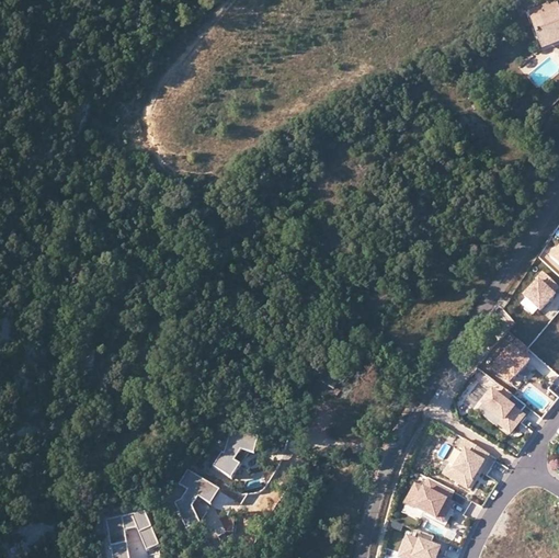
[(546,12),(531,18),(538,40),(558,32),(558,7),(558,8),(556,0),(543,4),(546,12)]
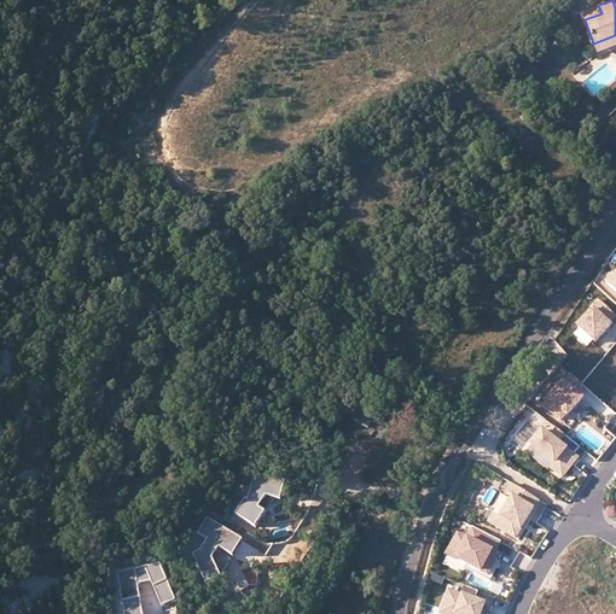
[(582,11),(585,19),(602,13),(598,5),(582,11)]
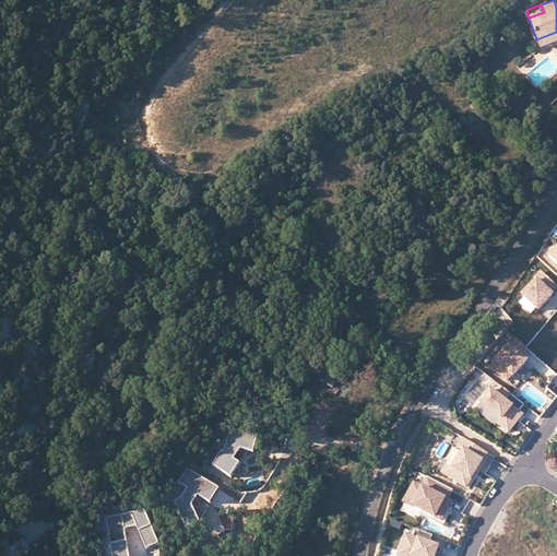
[(556,32),(536,39),(538,45),(556,38),(556,32)]
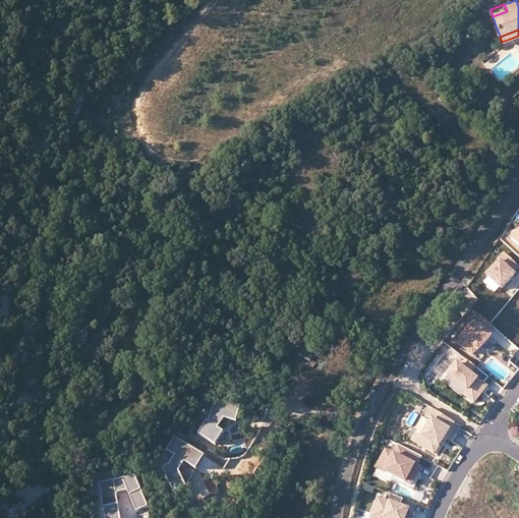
[(509,236),(518,244),(518,226),(518,225),(509,236)]
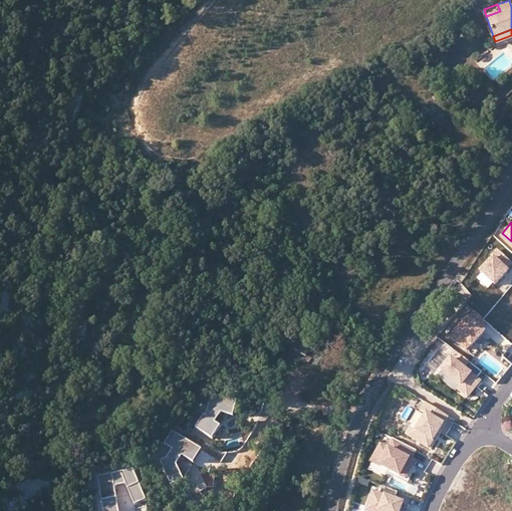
[(496,246),(490,253),(492,255),(479,268),(493,281),(498,276),(506,268),(504,266),(510,260),(496,246)]
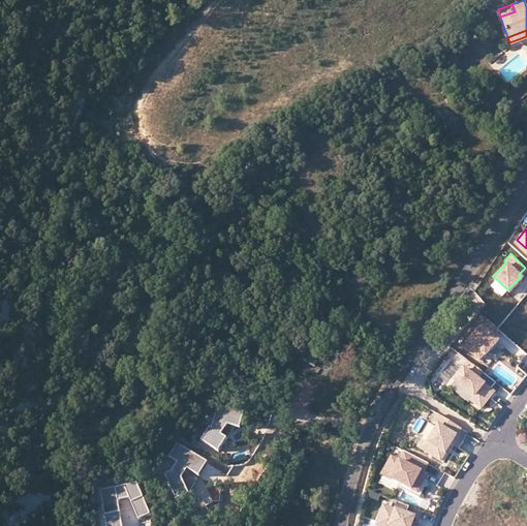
[(507,289),(493,276),(488,282),(502,296),(507,289)]
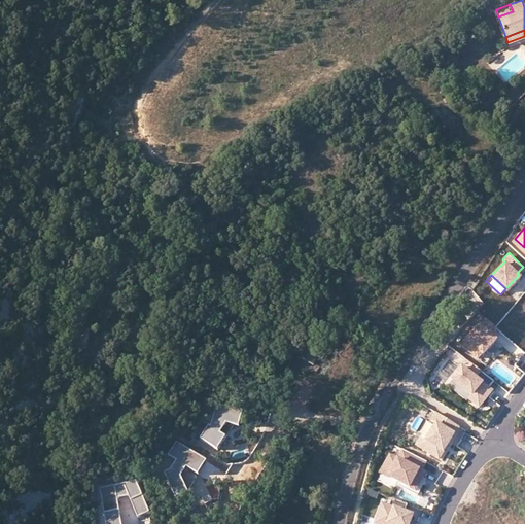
[(470,301),(466,297),(462,302),(466,306),(470,301)]
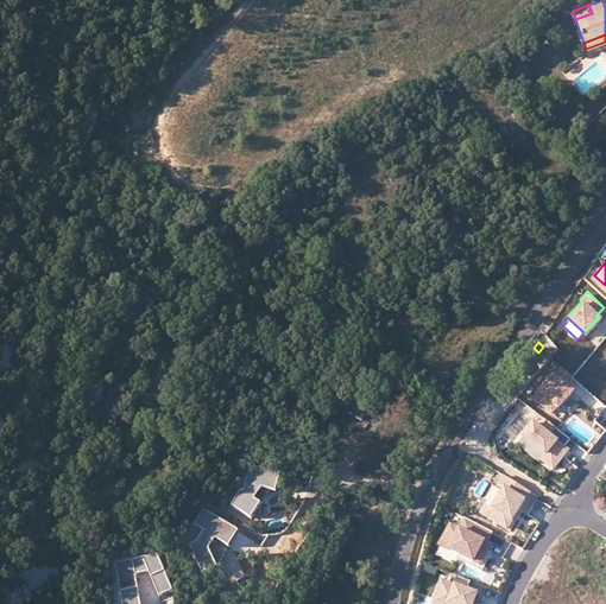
[(572,375),(559,364),(532,394),(549,409),(555,404),(556,405),(565,394),(570,388),(565,382),(572,375)]
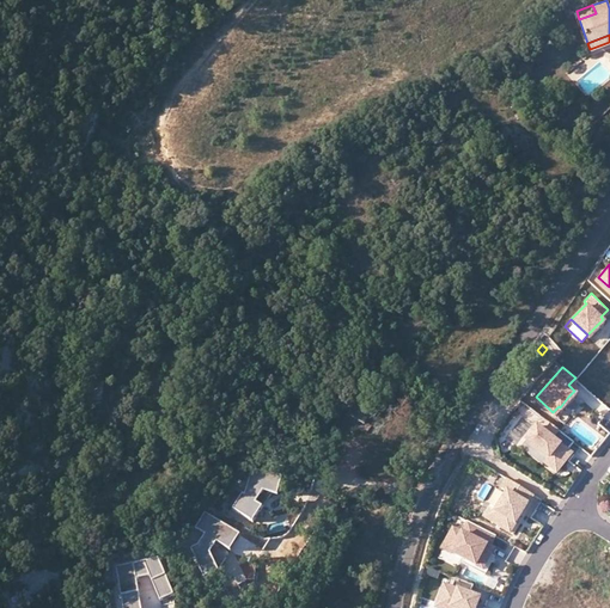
[(103,381),(91,380),(89,398),(102,399),(103,381)]
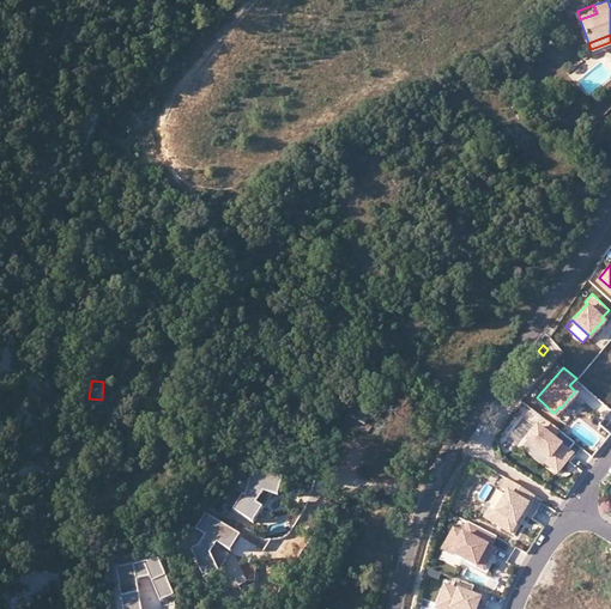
[(370,413),(357,405),(350,414),(363,424),(370,413)]
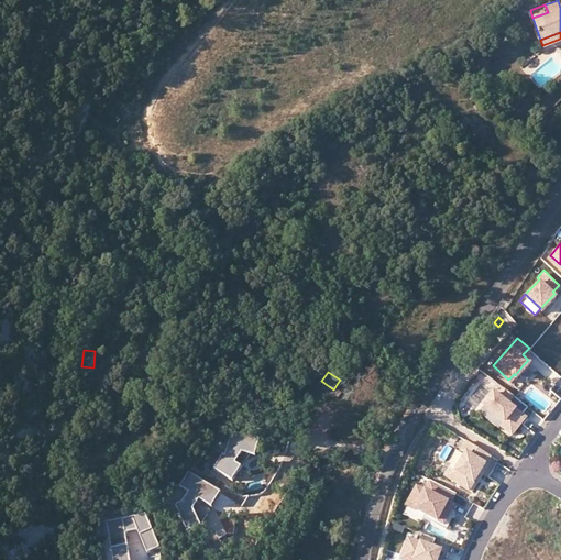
[(510,398),(514,395),(502,385),(496,393),(492,390),(482,402),(503,418),(499,423),(510,431),(517,423),(514,420),(520,412),(508,403),(510,398)]
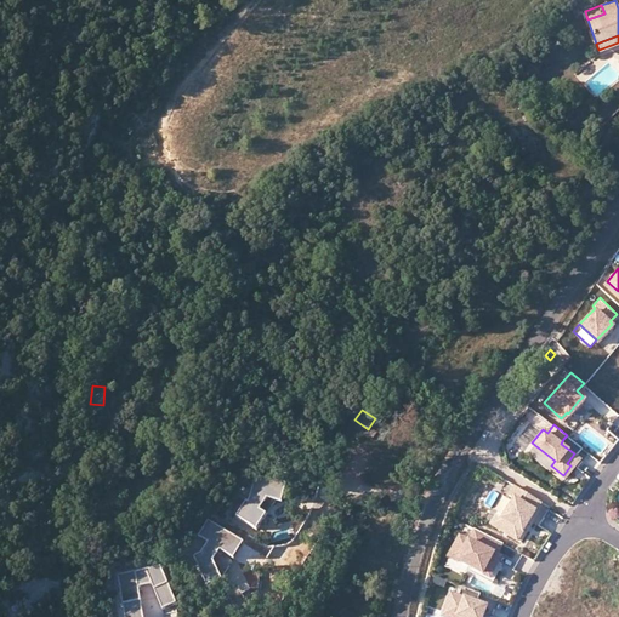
[(571,466),(577,457),(574,453),(567,463),(571,466)]
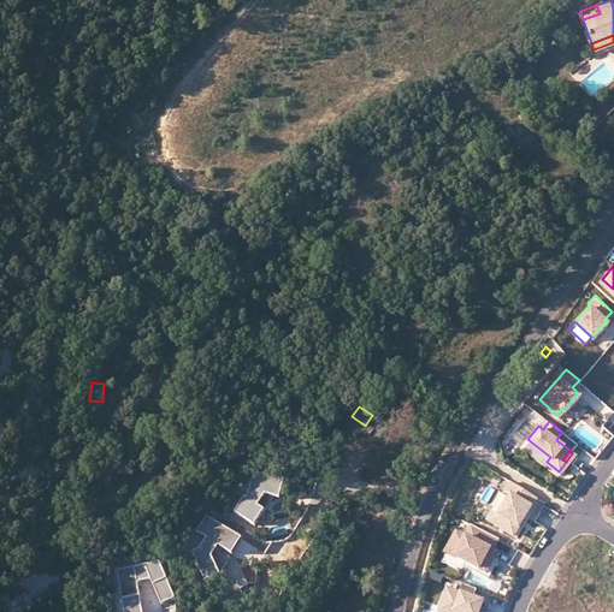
[(282,480),(253,473),(244,497),(243,497),(234,511),(254,524),(263,509),(257,505),(263,494),(278,498),(282,480)]
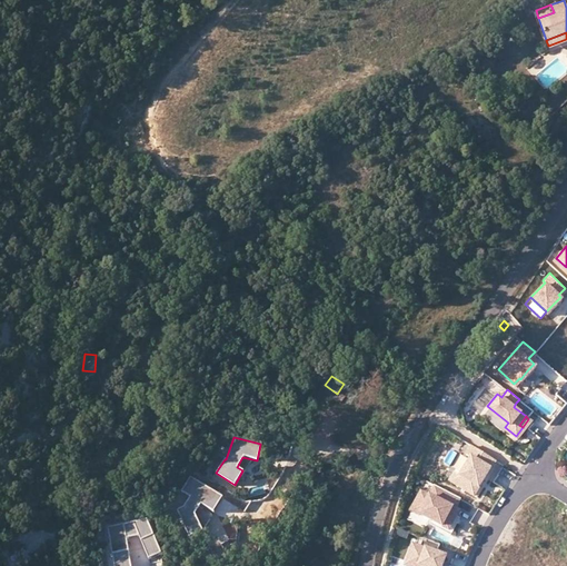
[(471,444),(466,453),(471,456),(460,474),(456,482),(474,494),(483,480),(496,458),(471,444)]
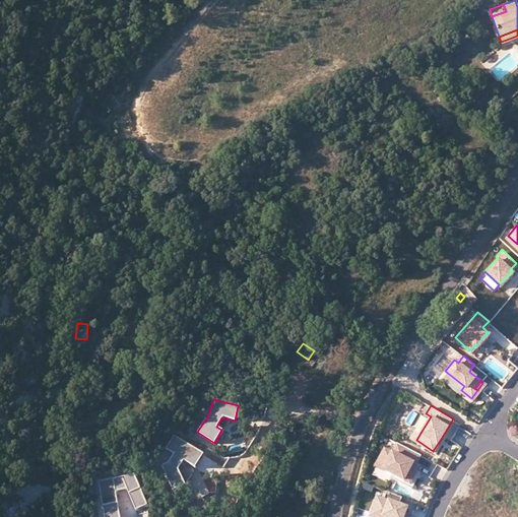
[(418,428),(424,416),(419,413),(413,425),(418,428)]
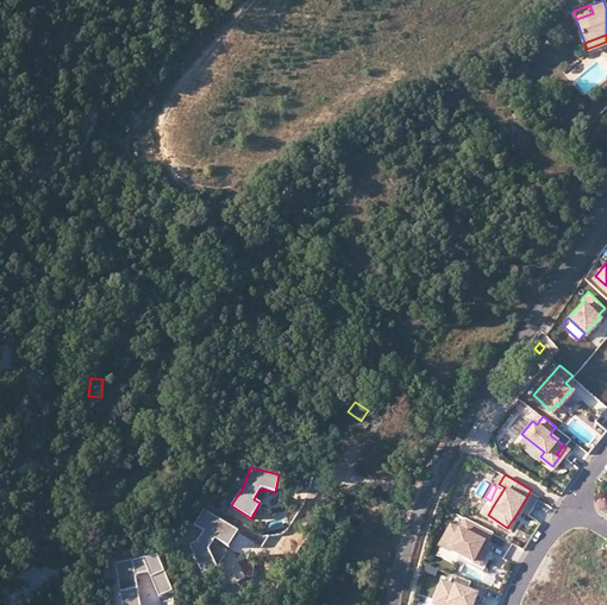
[(488,515),(493,506),(488,503),(482,512),(488,515)]
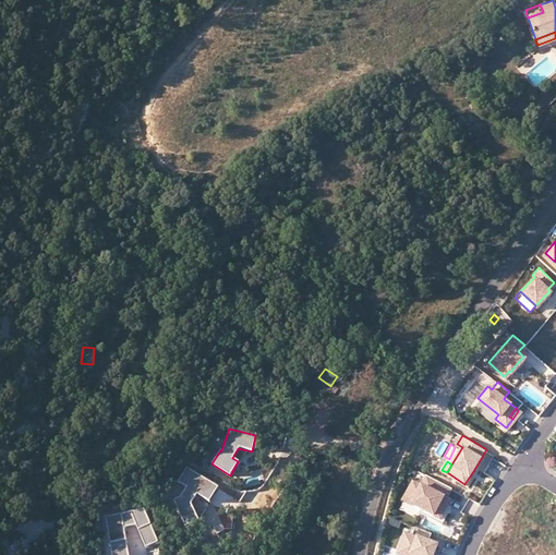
[(196,494),(208,502),(218,487),(185,467),(177,480),(185,486),(179,495),(172,499),(184,527),(198,520),(190,503),(196,494)]
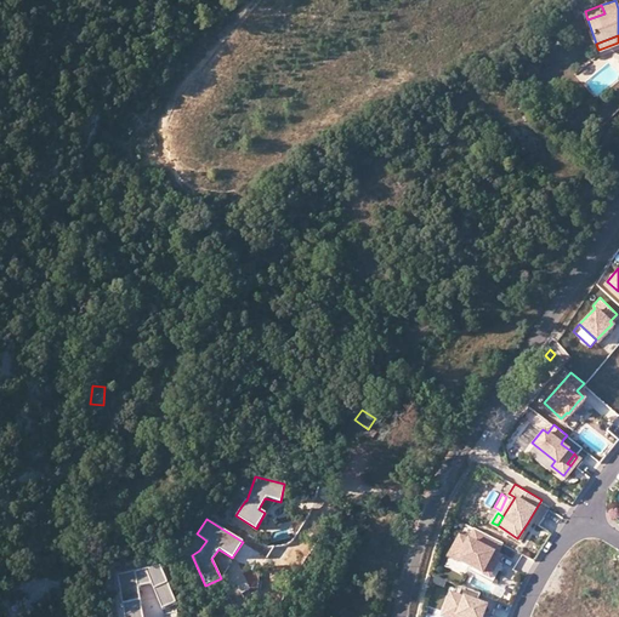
[(497,553),(503,542),(476,527),(470,538),(459,559),(490,576),(495,566),(493,565),(494,563),(495,560),(498,561),(501,555),(497,553)]
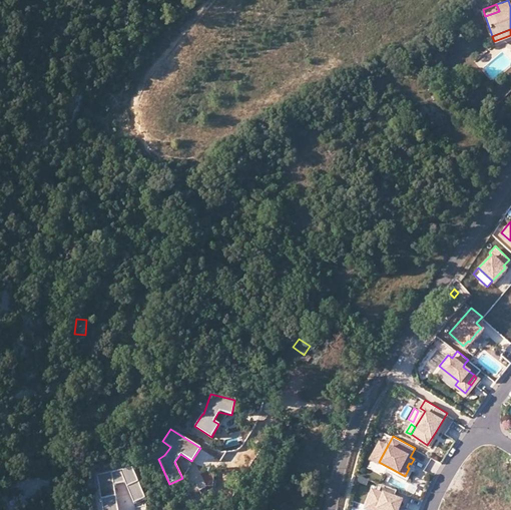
[(388,445),(380,441),(371,458),(379,462),(388,445)]
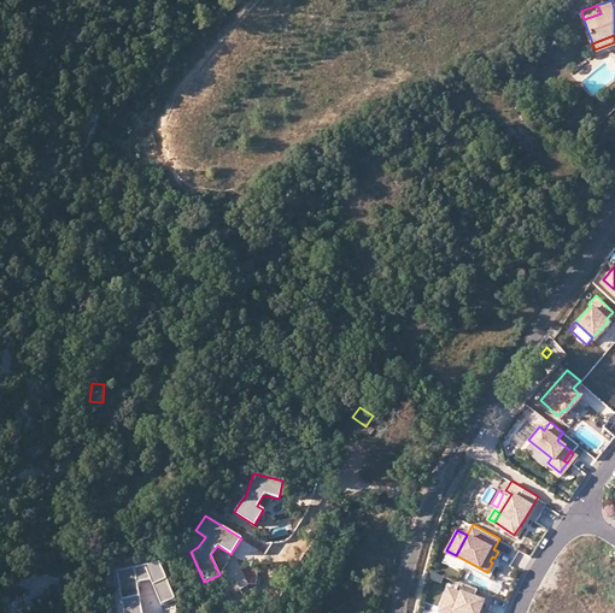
[(150,579),(160,606),(174,600),(158,561),(115,570),(122,612),(140,612),(135,582),(150,579)]
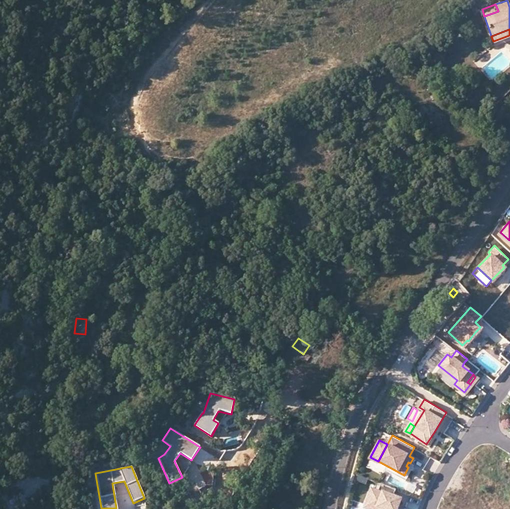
[(396,488),(381,482),(378,490),(369,487),(361,508),(365,508),(397,508),(401,499),(393,496),(396,488)]
